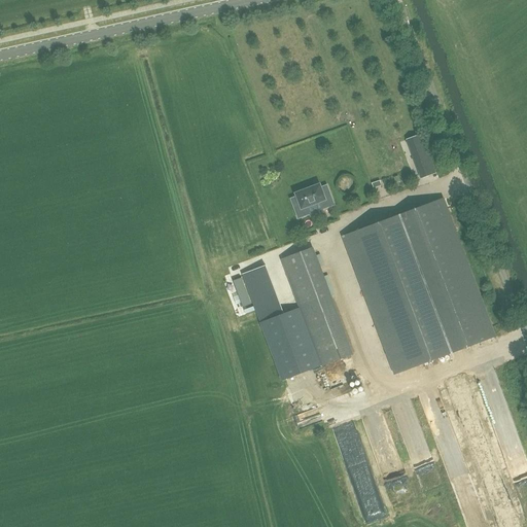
[(425,168),(428,175),(435,173),(421,134),(408,139),(419,170),(425,168)]
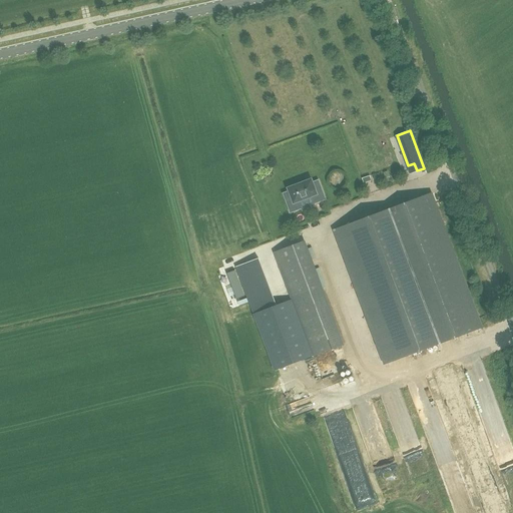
[(287,202),(291,212),(297,209),(295,202),(316,194),(319,201),(326,199),(318,180),(312,182),(311,180),(312,180),(311,179),(310,180),(290,188),(289,188),(288,188),(289,189),(290,191),(284,193),(287,202)]
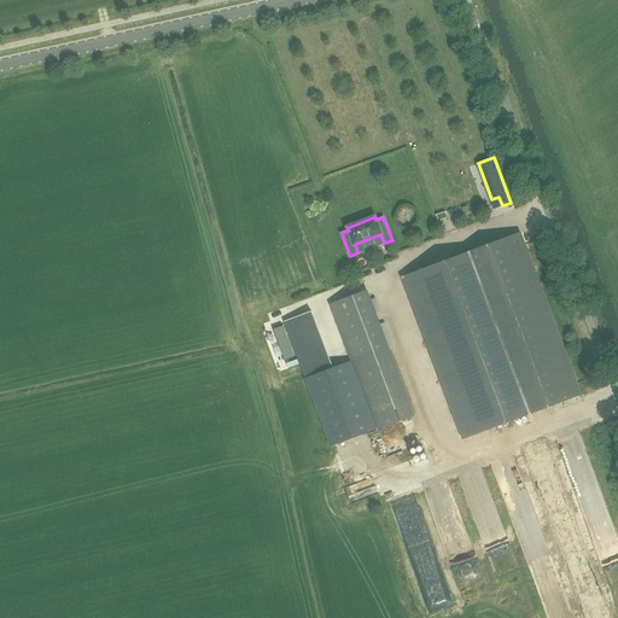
[(485,246),(468,252),(528,414),(544,408),(578,395),(518,234),(485,246)]
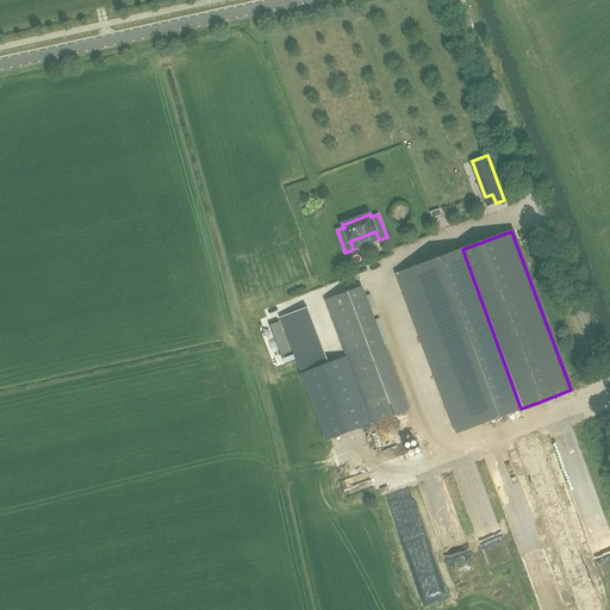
[(521,409),(462,249),(399,273),(459,433),(521,409)]
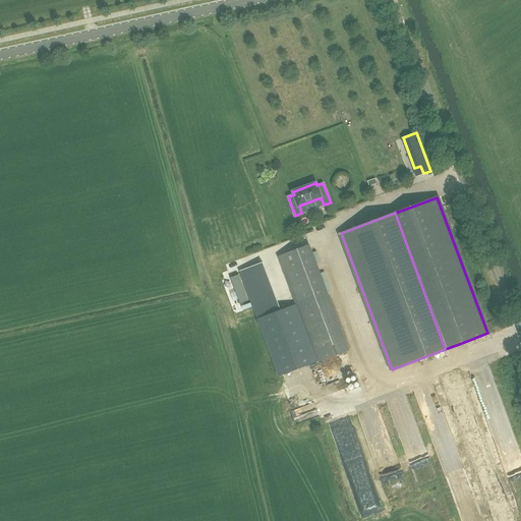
[(239,271),(253,306),(257,319),(281,310),(264,262),(239,271)]
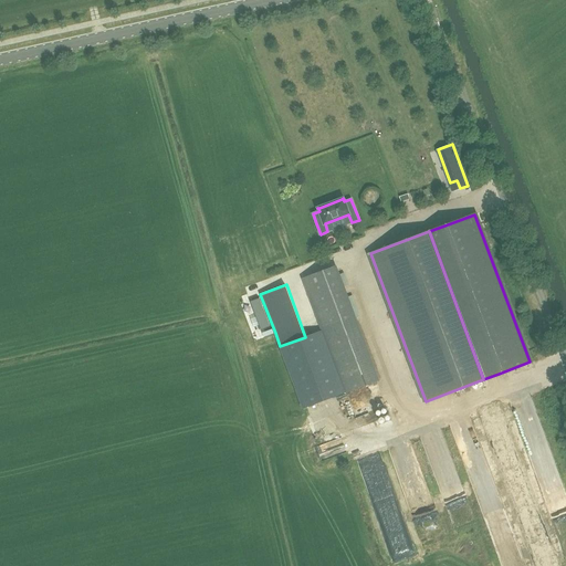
[(261,329),(270,326),(259,299),(250,302),(261,329)]
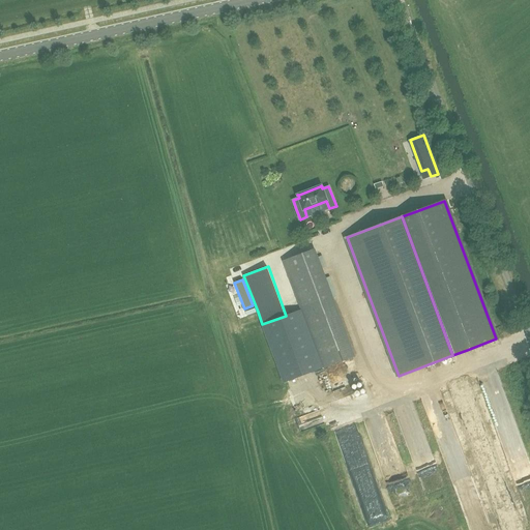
[(324,367),(302,310),(286,316),(262,324),(284,382),(324,367)]
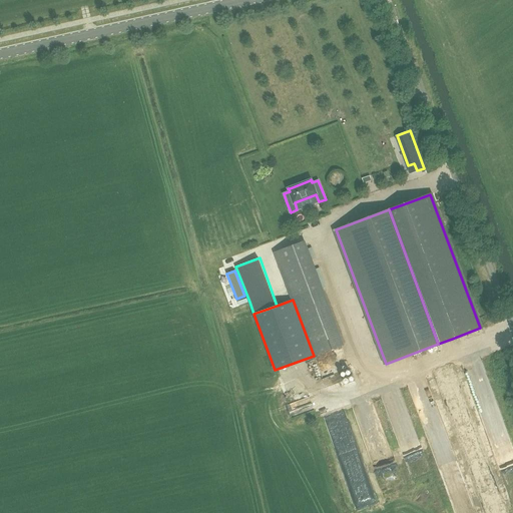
[(407,472),(424,467),(405,401),(397,403),(399,410),(389,413),(390,419),(397,417),(399,423),(394,425),(407,472)]
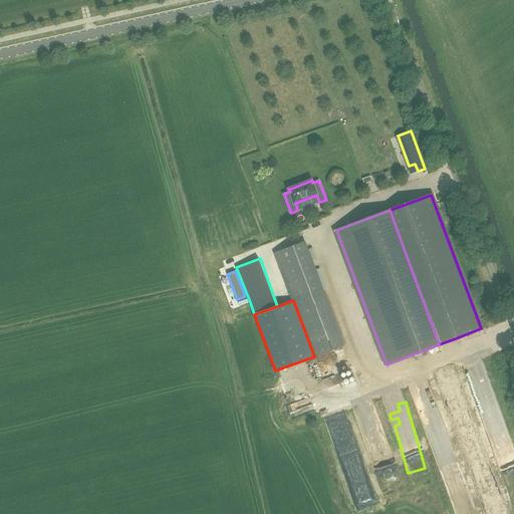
[(485,432),(500,429),(498,420),(483,423),(485,432)]
